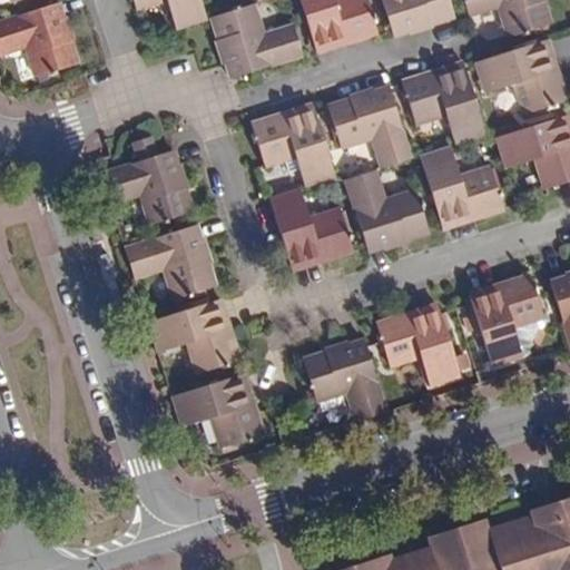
[(134,0),(137,9),(167,0),(168,0),(178,30),(209,21),(202,0),(134,0)]
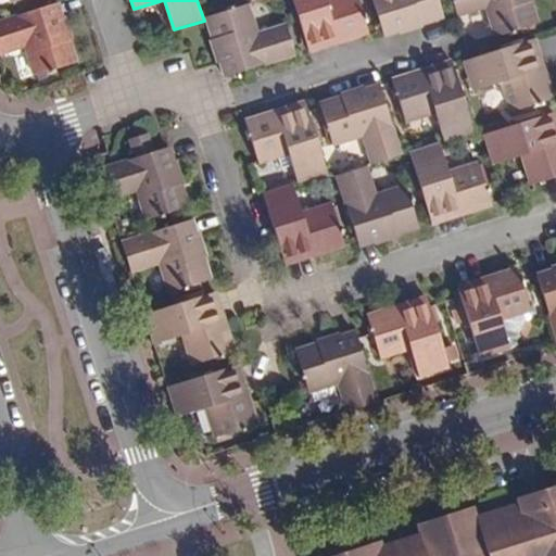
[(345,37),(346,40),(369,33),(357,0),(335,0),(327,2),(325,0),(293,0),(308,49),(345,37)]
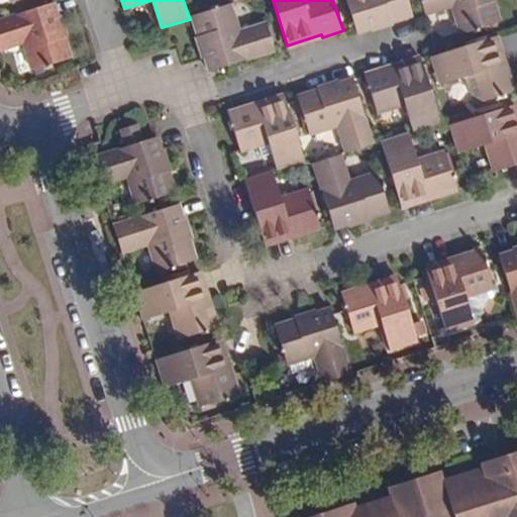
[(413,15),(412,11),(408,0),(346,0),(353,21),(358,34),(373,29),(372,25),(390,20),(391,23),(413,15)]
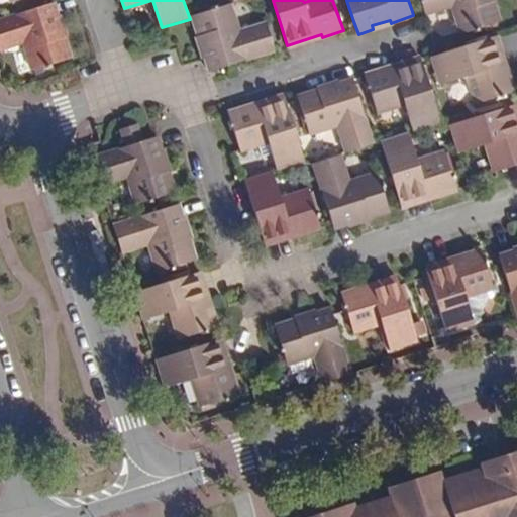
[(462,35),(486,27),(500,23),(493,0),(489,2),(488,0),(420,0),(425,16),(453,7),(462,35)]
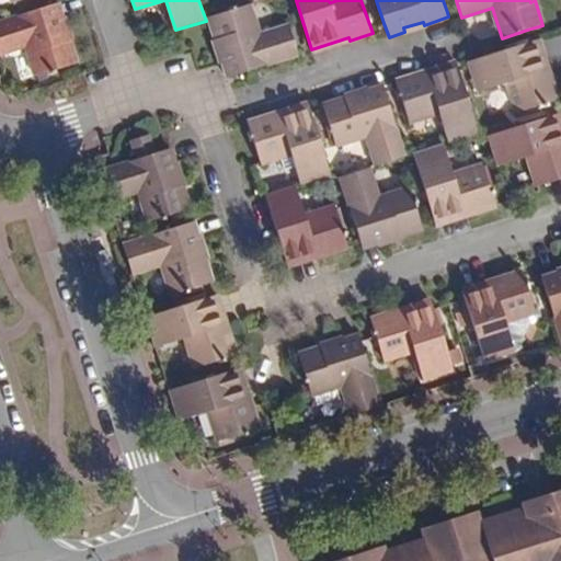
[(60,21),(65,20),(59,3),(0,21),(0,54),(27,46),(37,76),(79,64),(71,39),(67,41),(60,21)]
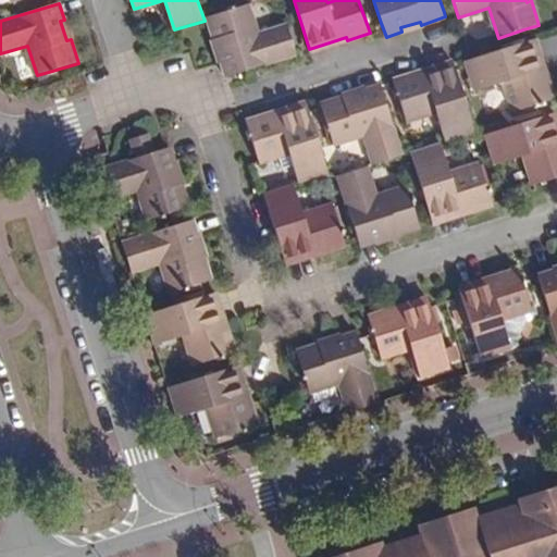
[(209,19),(218,42),(221,41),(226,60),(223,61),(229,77),(298,56),(287,26),(258,36),(248,5),(209,19)]
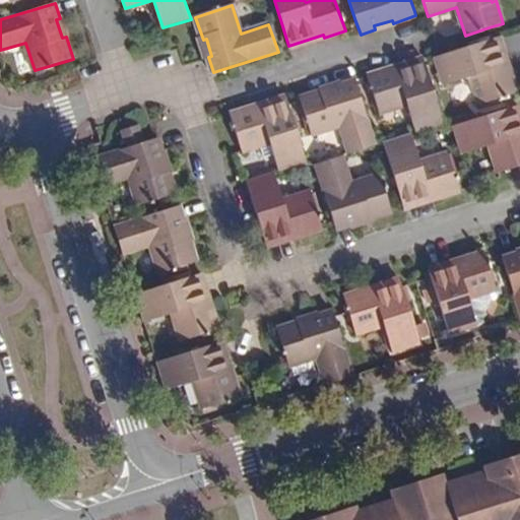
[(510,95),(517,92),(510,71),(508,72),(496,38),(434,58),(444,86),(471,77),(480,105),(502,98),(503,102),(511,99),(510,95)]
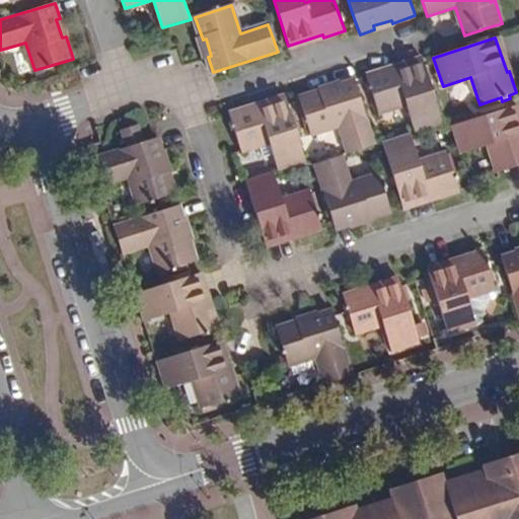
[(380,113),(406,103),(416,131),(443,123),(425,67),(423,60),(389,71),(388,69),(368,75),(380,113)]
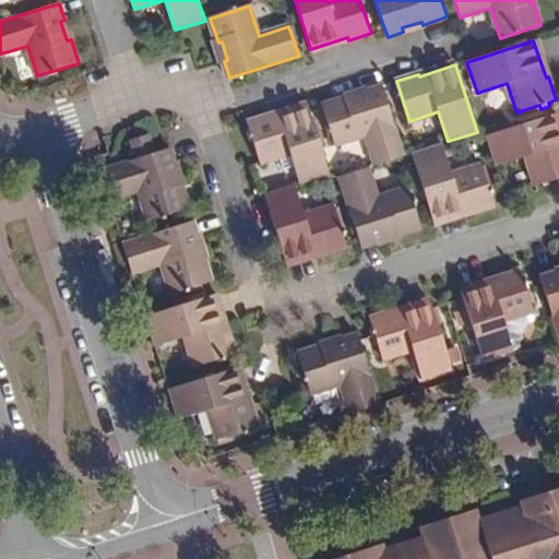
[(366,135),(376,165),(405,156),(382,86),(366,91),(367,95),(348,102),(347,97),(323,105),(335,145),(366,135)]
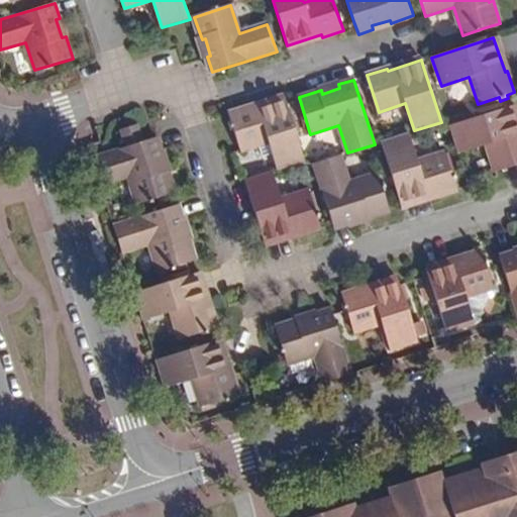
[(235,130),(241,149),(241,150),(261,145),(264,157),(273,153),(278,171),(305,162),(286,99),(251,109),(251,107),(230,114),(232,121),(229,122),(232,131),(235,130)]
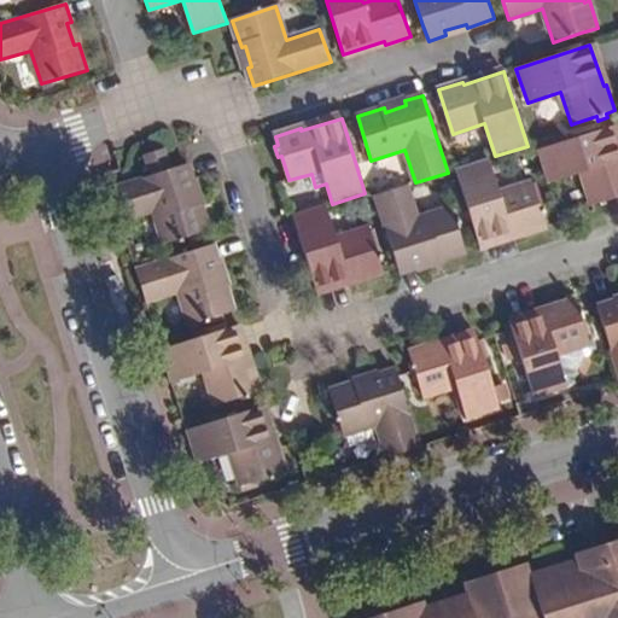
[(583,174),(594,207),(617,198),(617,140),(613,127),(537,150),(549,185),(583,174)]
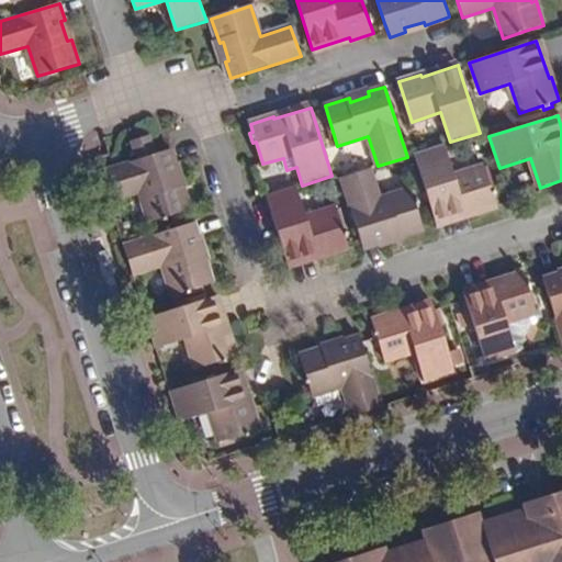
[(131,142),(137,160),(155,155),(149,136),(131,142)]
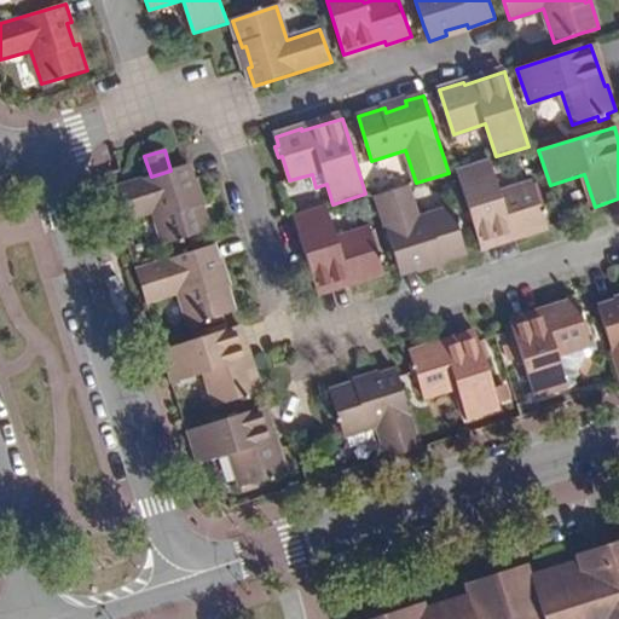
[(502,192),(491,160),(457,171),(481,246),(522,232),(525,236),(550,227),(536,181),(502,192)]
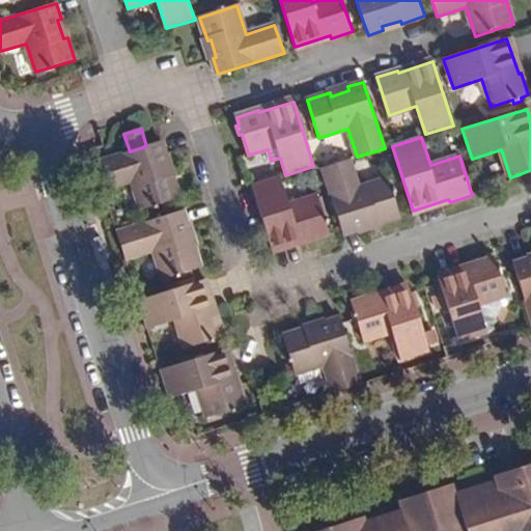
[(162,141),(146,146),(130,151),(94,163),(104,191),(132,183),(141,211),(175,200),(179,198),(172,175),(169,176),(163,158),(166,157),(162,141)]
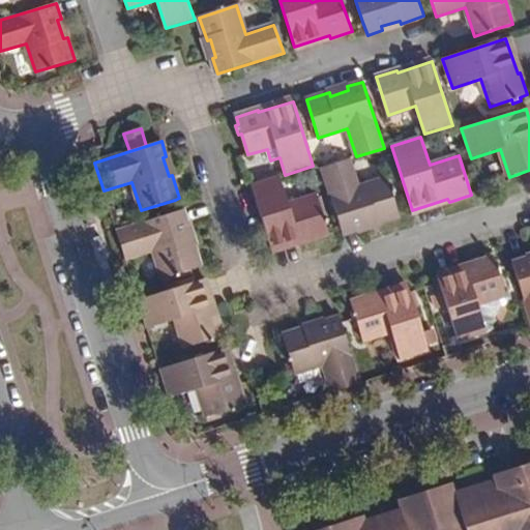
[(377,221),(378,225),(401,216),(388,178),(360,187),(351,158),(322,169),(344,235),(359,231),(358,227),(377,221)]
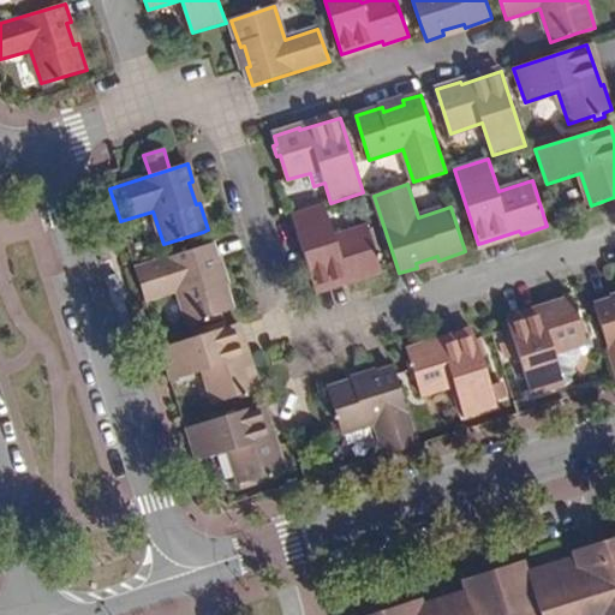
[(382,272),(381,267),(370,227),(335,238),(326,204),(292,216),(315,290),(356,276),(357,279),(382,272)]
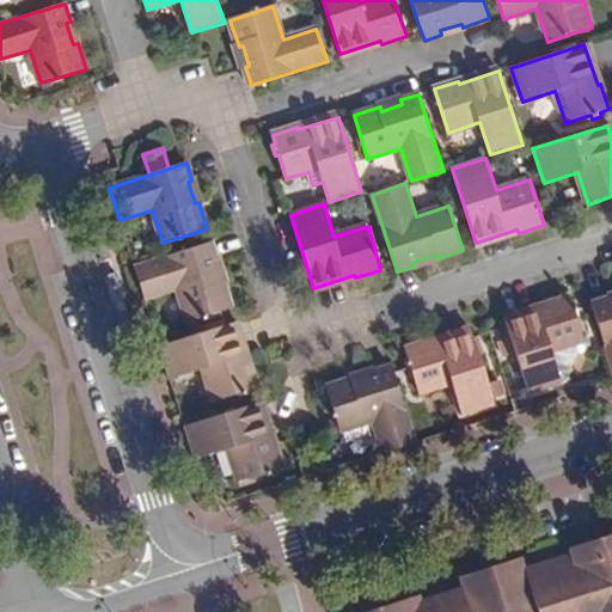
[(206,244),(134,267),(145,300),(178,289),(189,323),(233,308),(225,282),(220,283),(213,262),(218,261),(212,244),(206,244)]
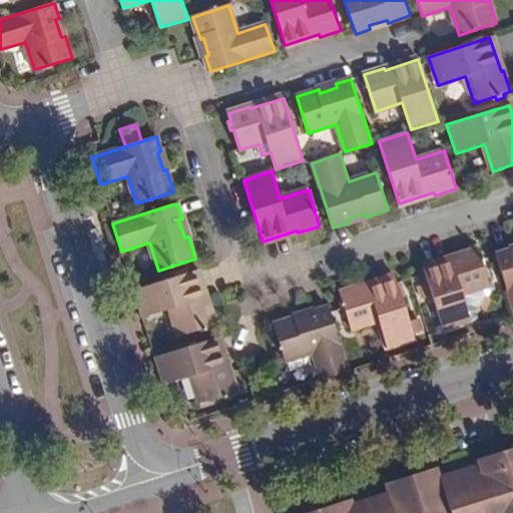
[(444,331),(473,322),(473,323),(478,322),(494,283),(489,280),(484,266),(487,265),(484,255),(482,255),(479,248),(458,254),(459,258),(424,268),(444,331)]
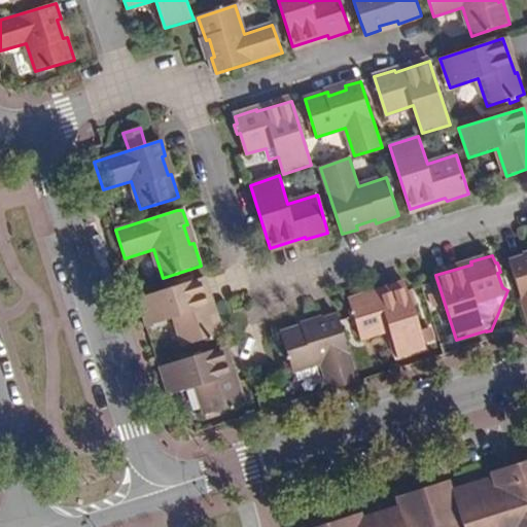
[(526,260),(526,256),(511,261),(526,315),(526,260)]
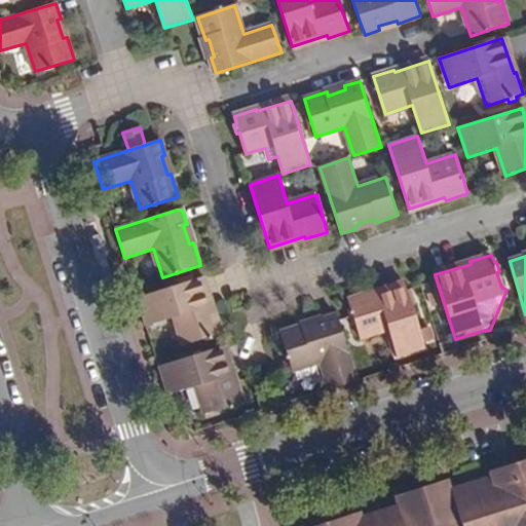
[(213,313),(202,278),(196,279),(138,298),(146,326),(175,317),(184,345),(222,334),(215,312),(213,313)]
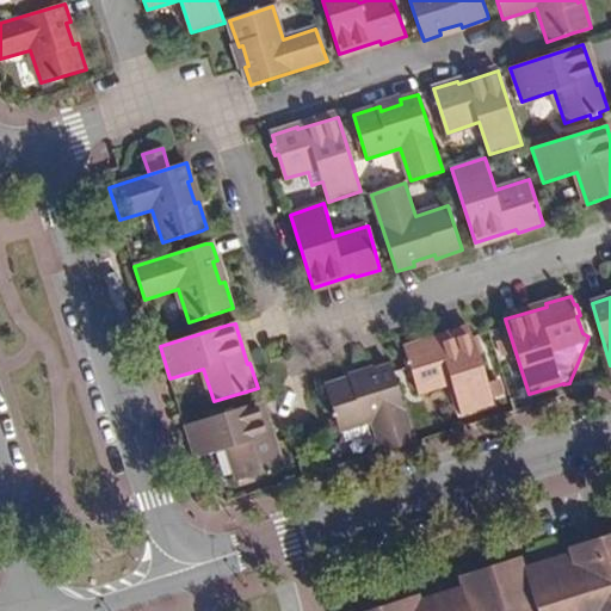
[(451,383),(462,415),(494,405),(471,331),(431,343),(430,340),(405,349),(407,358),(403,358),(407,370),(411,369),(419,393),(451,383)]
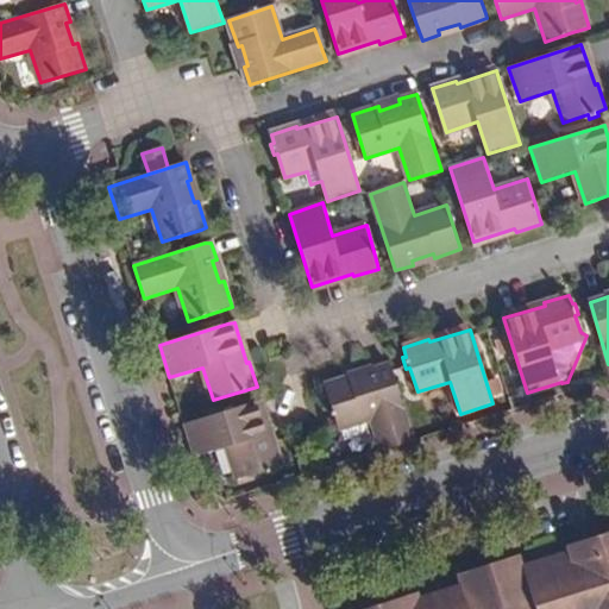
[(337,416),(340,427),(372,416),(382,449),(414,438),(390,364),(372,369),(374,374),(353,380),(352,376),(326,384),(333,406),(330,407),(333,418),(337,416)]
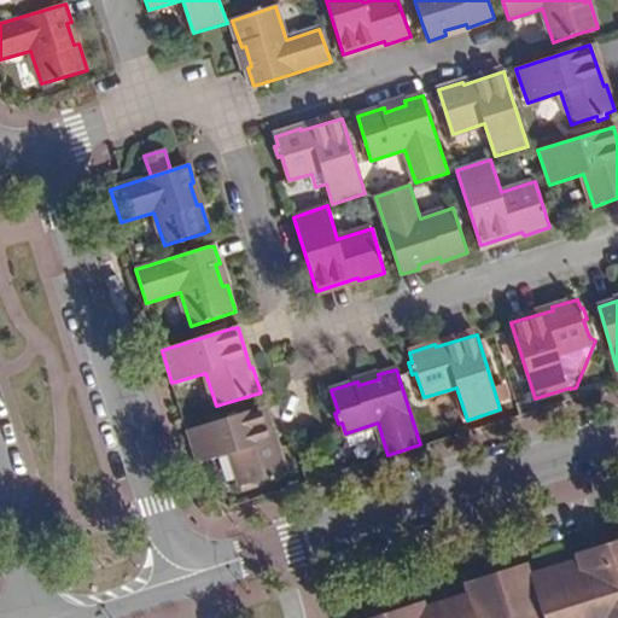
[(277,448),(263,407),(257,409),(187,431),(198,464),(232,454),(243,488),(287,473),(279,448),(277,448)]
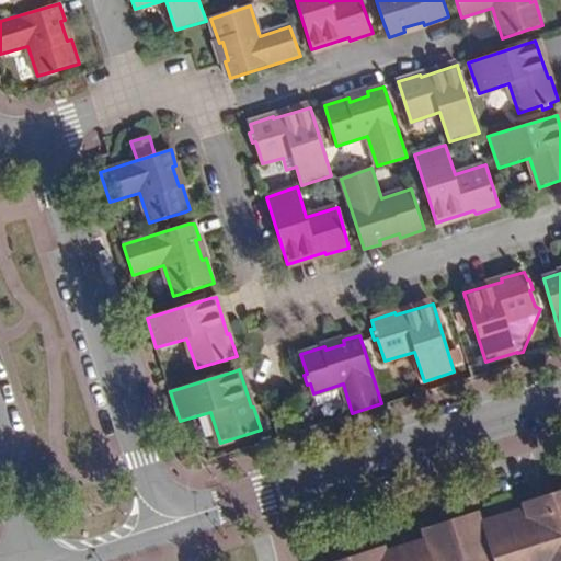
[(560,560),(560,488),(521,502),(524,506),(481,519),(480,514),(458,521),(455,528),(446,524),(422,531),(424,537),(387,549),(385,544),(329,560),(560,560)]
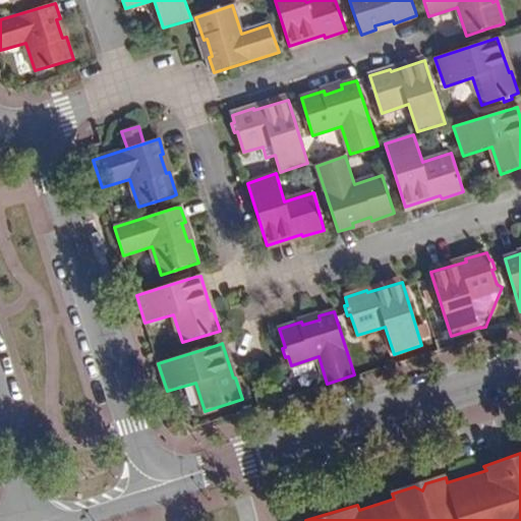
All buildings are outlined.
